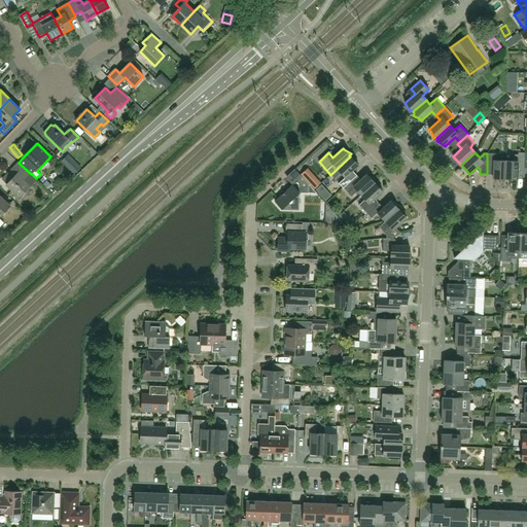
[(524,154),(525,154),(525,152),(518,152),(518,154),(515,154),(513,161),(505,161),(505,179),(517,179),(518,168),(524,169),(524,154)]
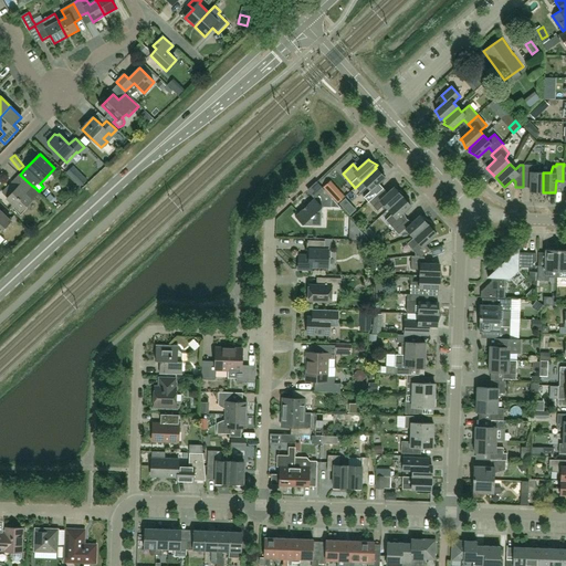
[(530,191),(543,192),(543,173),(535,173),(536,165),(523,165),(523,179),(530,179),(530,191)]
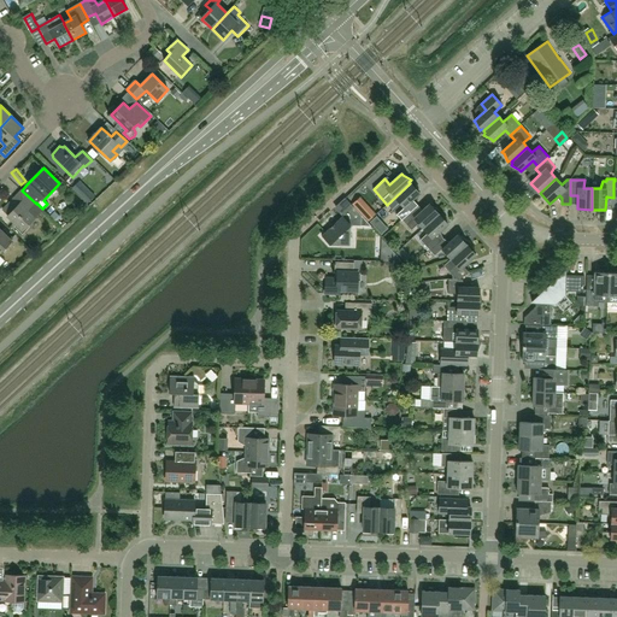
[(410,183),(387,205),(401,219),(412,210),(417,205),(412,200),(419,194),(418,192),(415,183),(412,184),(410,183)]
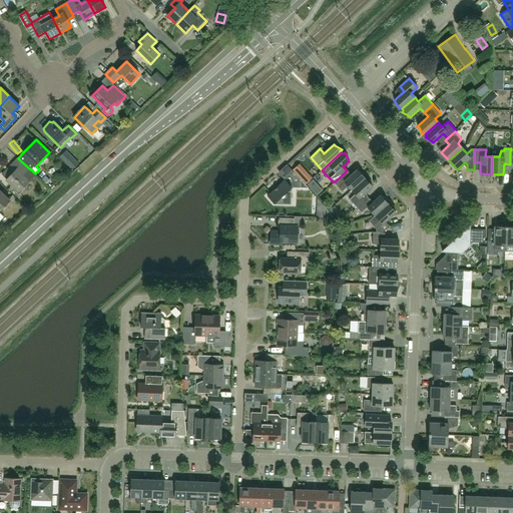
[(24,175),(30,169),(18,158),(3,173),(8,178),(7,179),(19,191),(30,180),(24,175)]
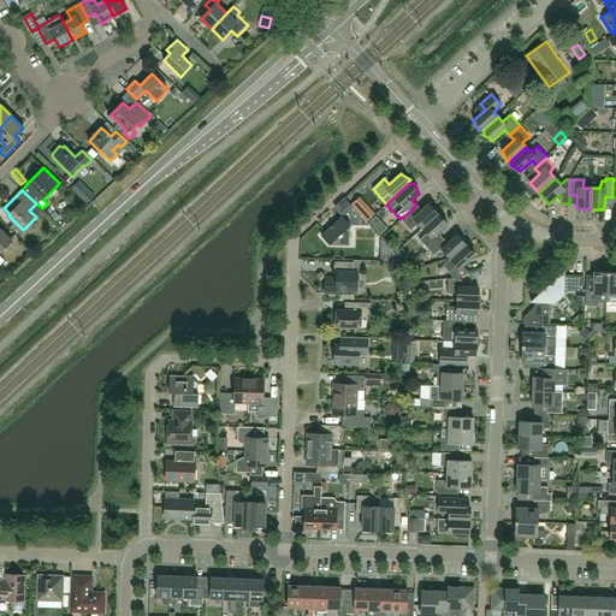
[(374,214),(359,197),(351,203),(367,220),(374,214)]
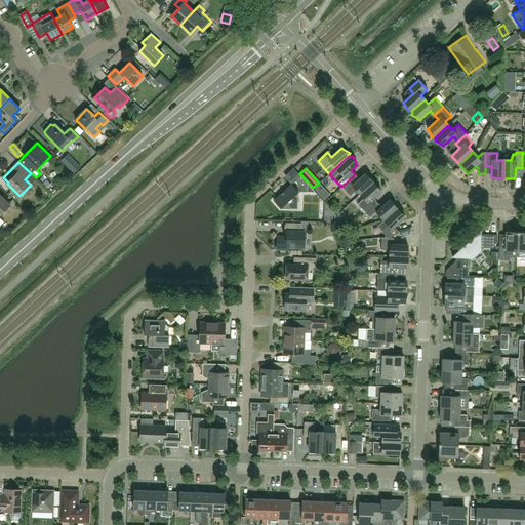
[(360,195),(373,183),(372,182),(373,178),(366,175),(365,173),(355,184),(351,178),(341,187),(350,196),(356,191),(360,195)]
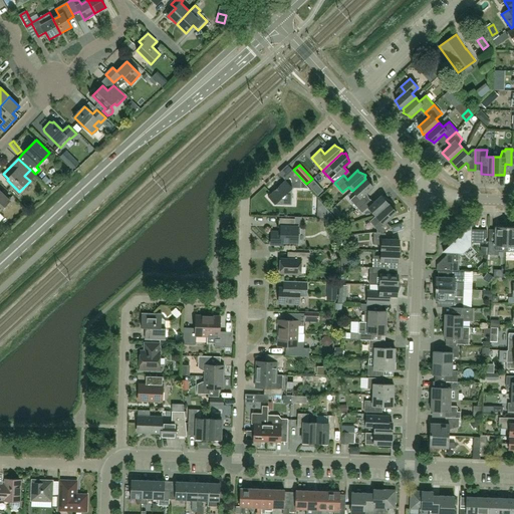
[(301,189),(301,180),(294,172),(268,197),(274,204),(291,205),(292,188),(301,189)]
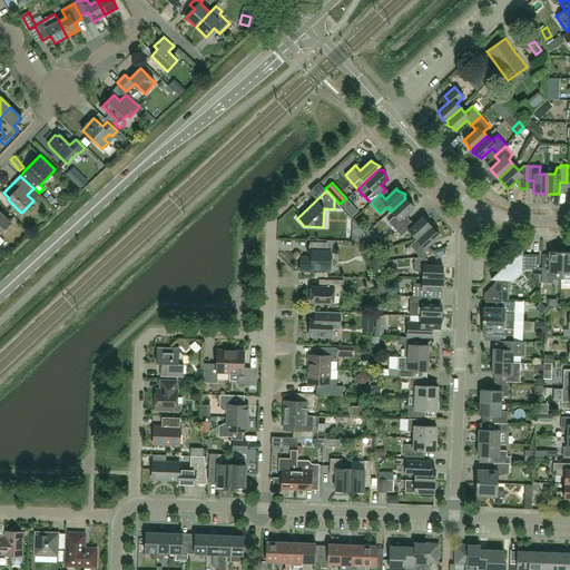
[(409,198),(406,199),(405,198),(391,212),(395,216),(387,222),(397,232),(406,223),(402,217),(414,207),(412,206),(409,198)]
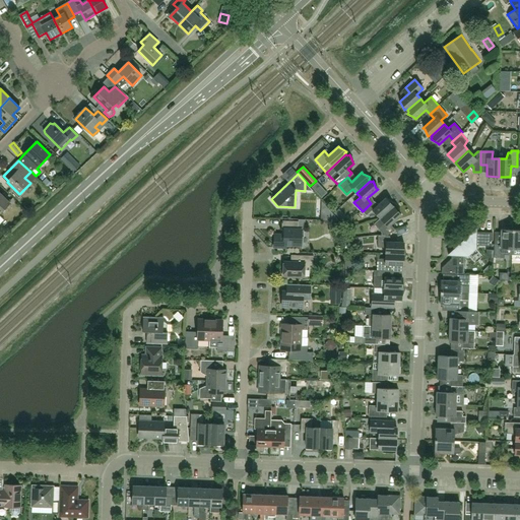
[(0,212),(10,203),(0,193),(0,212)]
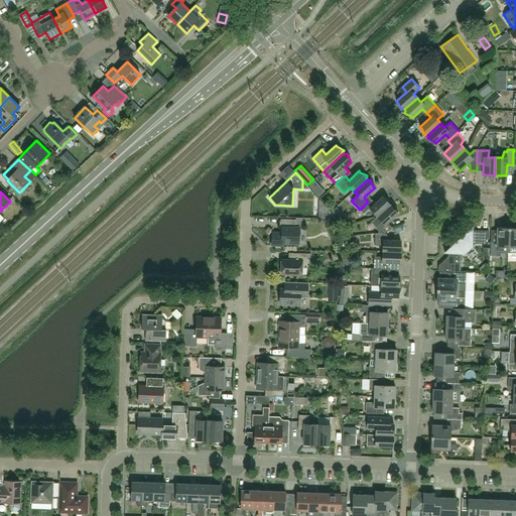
[(377,217),(390,205),(389,204),(390,202),(384,198),(383,197),(372,206),(368,202),(360,210),(364,214),(370,209),(377,217)]
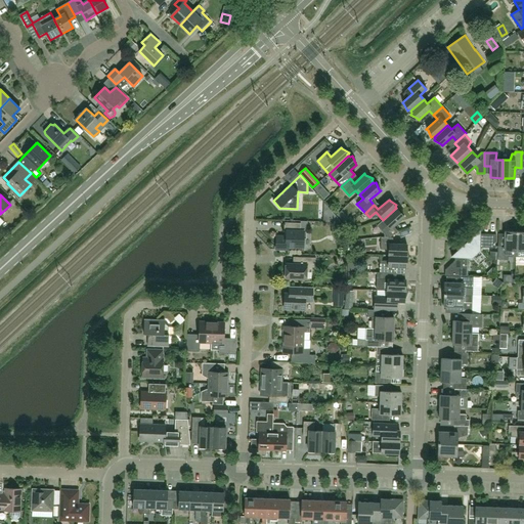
[(384,237),(387,237),(391,237),(398,230),(394,226),(404,217),(403,215),(400,208),(397,209),(396,208),(383,220),(377,226),(385,234),(384,237)]
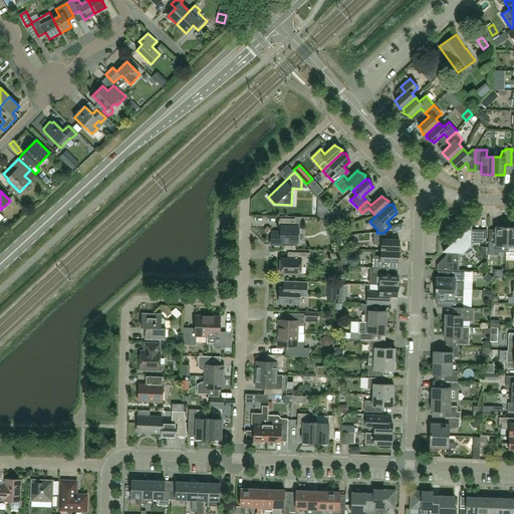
[(271,244),(281,245),(281,242),(297,243),(298,227),(294,227),(295,219),(279,218),(278,232),(271,232),(271,244)]
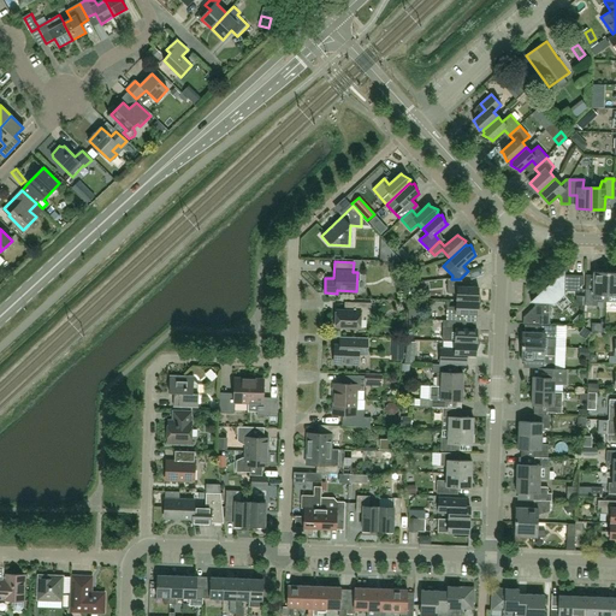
[(563,294),(564,291),(582,291),(584,276),(564,274),(564,271),(531,302),(534,302),(534,307),(523,317),(523,325),(540,325),(550,325),(551,303),(555,303),(563,294)]
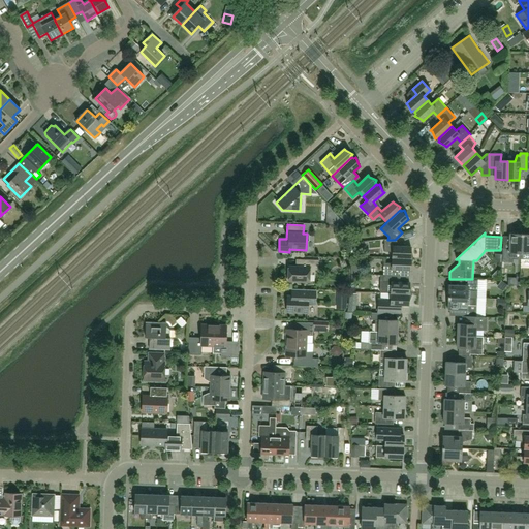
[(521,253),(522,234),(517,234),(517,232),(509,232),(509,249),(502,248),(502,262),(512,262),(514,259),(521,259),(521,253)]
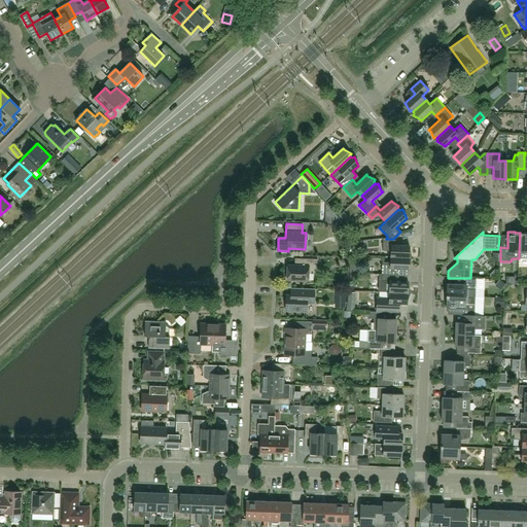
[(395,239),(393,239),(389,239),(386,239),(383,239),(383,251),(391,251),(391,256),(409,257),(409,255),(412,255),(410,248),(410,246),(395,245),(395,239)]
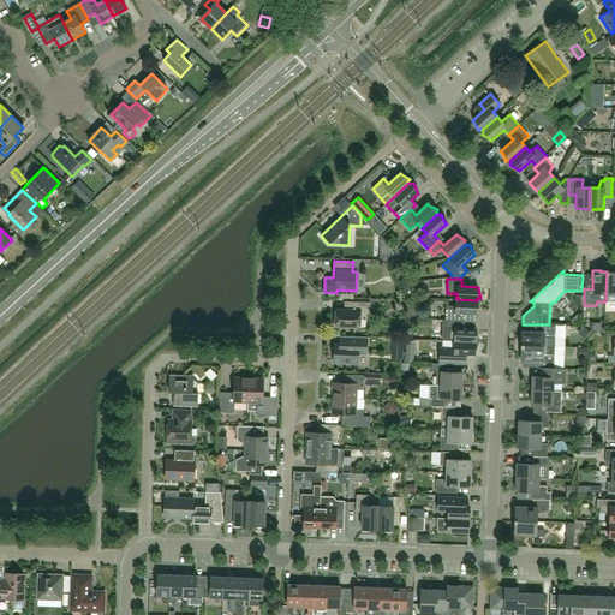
[(477,303),(477,300),(457,299),(455,306),(446,305),(446,320),(460,321),(460,314),(477,314),(477,311),(479,303),(477,303)]
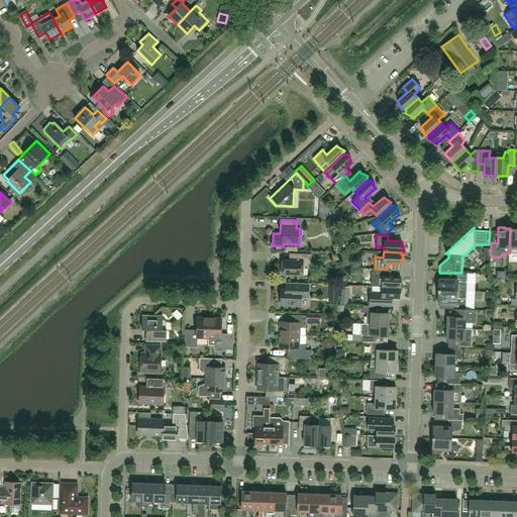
[(282,275),(302,276),(303,269),(305,269),(305,266),(311,266),(312,254),(296,253),(296,261),(282,261),(282,275)]
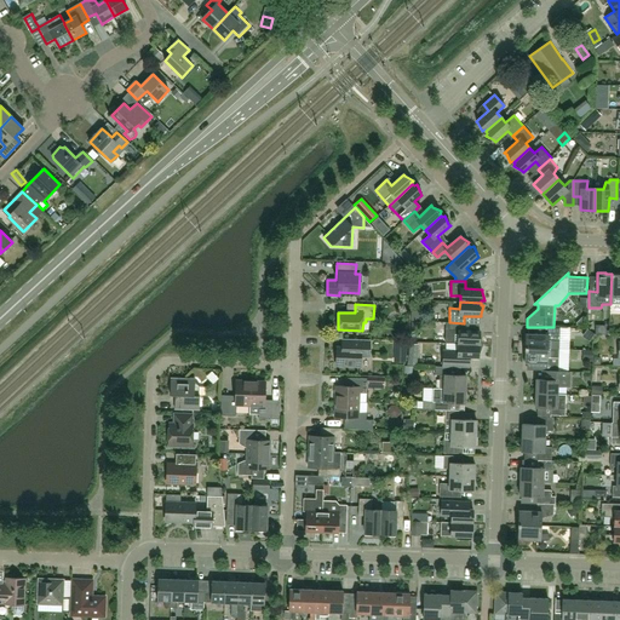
[(458,344),(480,345),(480,343),(482,343),(480,333),(480,331),(464,331),(464,323),(449,322),(447,322),(446,344),(458,344)]
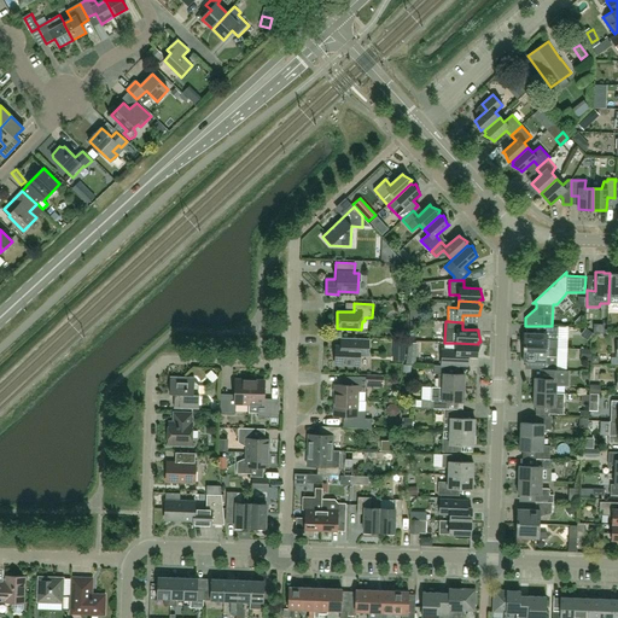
[(524,348),(547,348),(558,349),(558,339),(558,327),(552,326),(542,326),(542,333),(523,333),(523,342),(524,342),(524,348)]
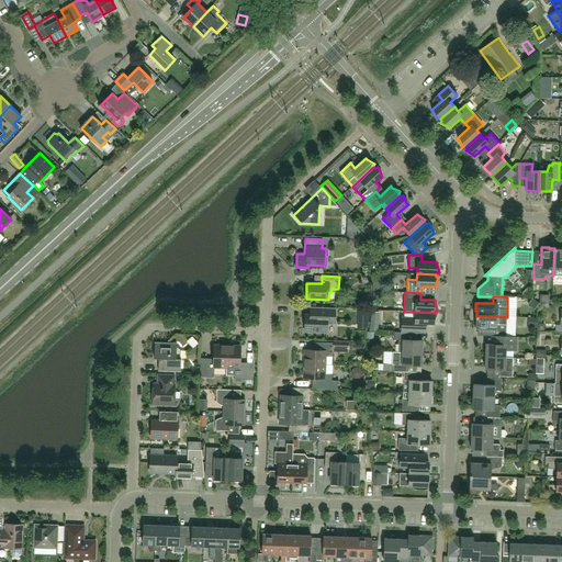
[(305,315),(305,332),(327,333),(327,324),(335,325),(335,308),(310,307),(310,315),(305,315)]
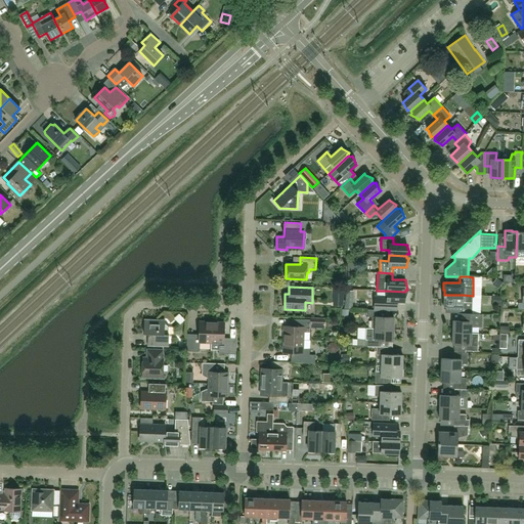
[(405,293),(405,292),(387,291),(387,296),(375,296),(375,310),(381,310),(397,311),(397,303),(404,303),(404,301),(407,294),(405,293)]
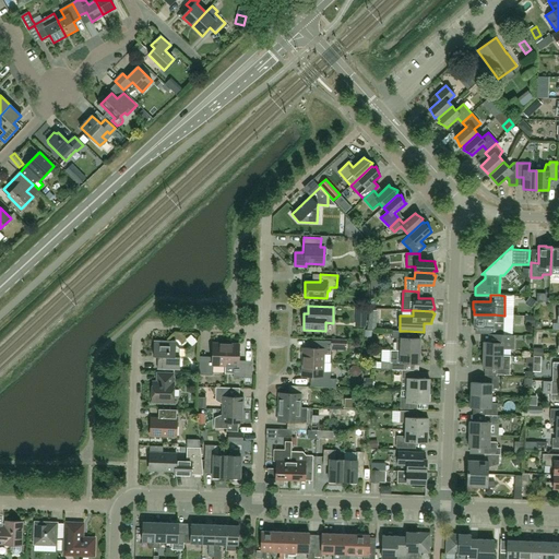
[(503,334),(504,323),(504,316),(495,314),(474,314),(474,319),(473,319),(473,326),(489,328),(489,334),(503,334)]
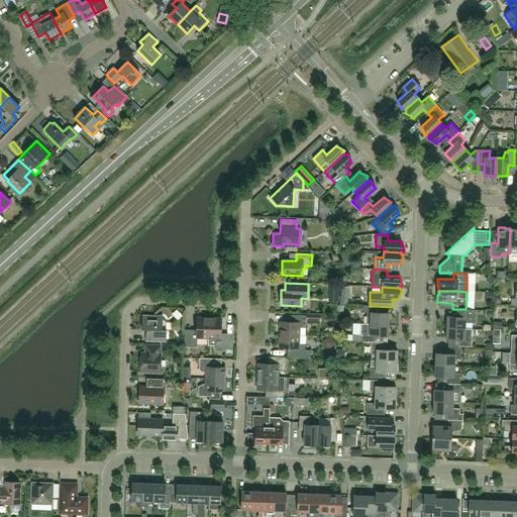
[(376,313),(376,306),(370,306),(363,306),(363,312),(367,313),(367,324),(388,325),(389,313),(376,313)]
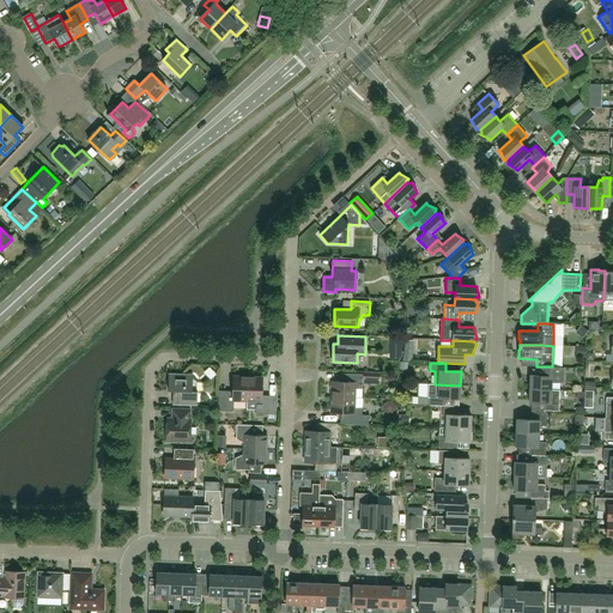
[(560,368),(546,366),(536,366),(536,376),(530,375),(529,389),(551,390),(552,382),(560,383),(560,368)]
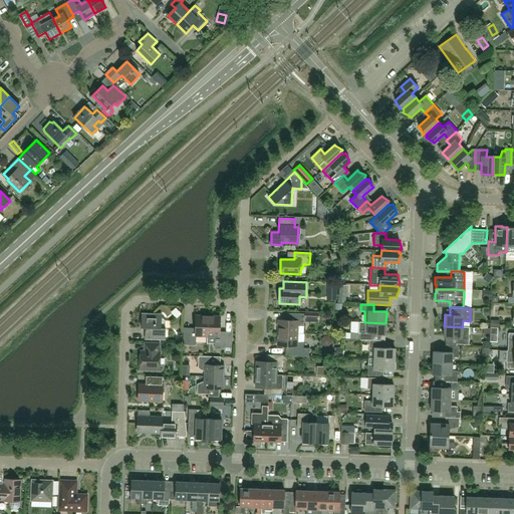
[(306,312),(306,328),(317,328),(318,312),(306,312)]
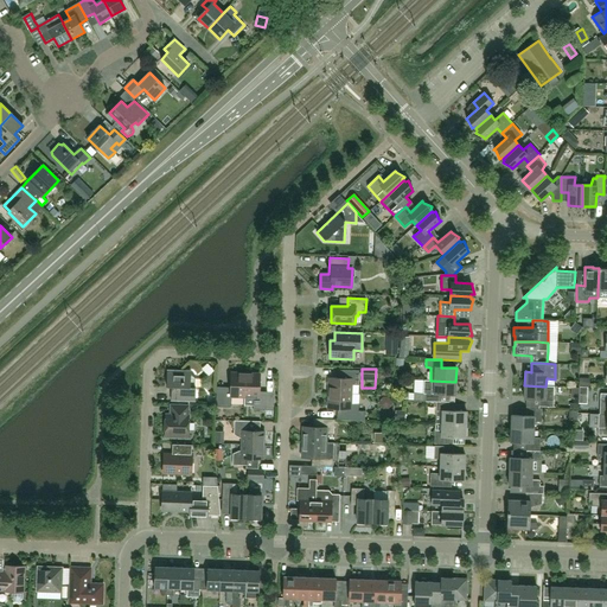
[(191,371),(167,370),(167,388),(172,388),(171,401),(196,401),(196,388),(195,388),(196,378),(191,374),(191,371)]
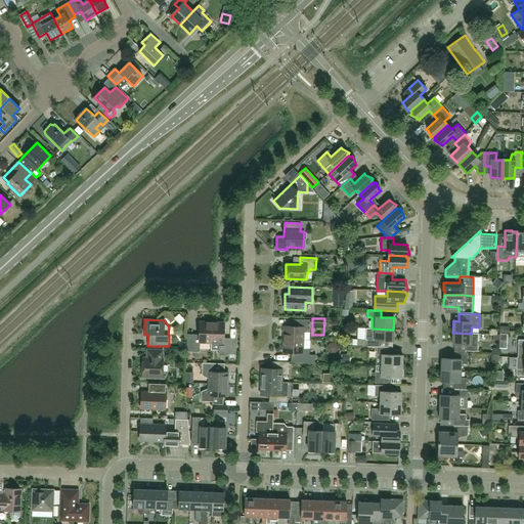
[(282,340),(304,340),(304,332),(310,333),(311,320),(296,319),(296,326),(284,326),(282,340)]
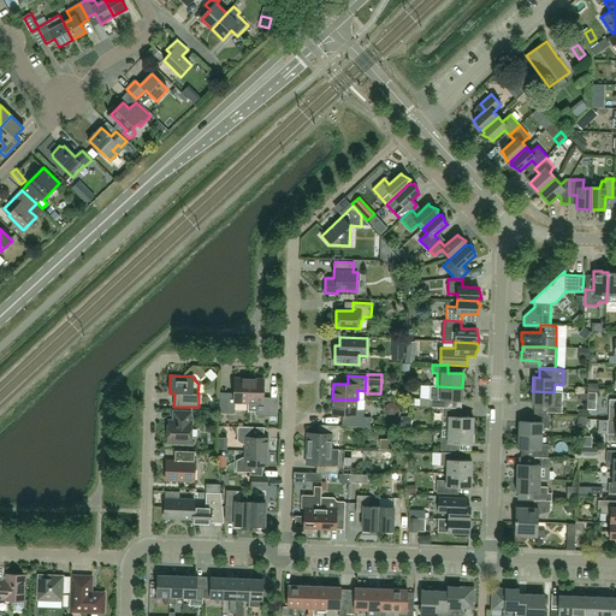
[(235,414),(235,403),(248,403),(249,379),(235,379),(234,400),(219,398),(219,413),(235,414)]
